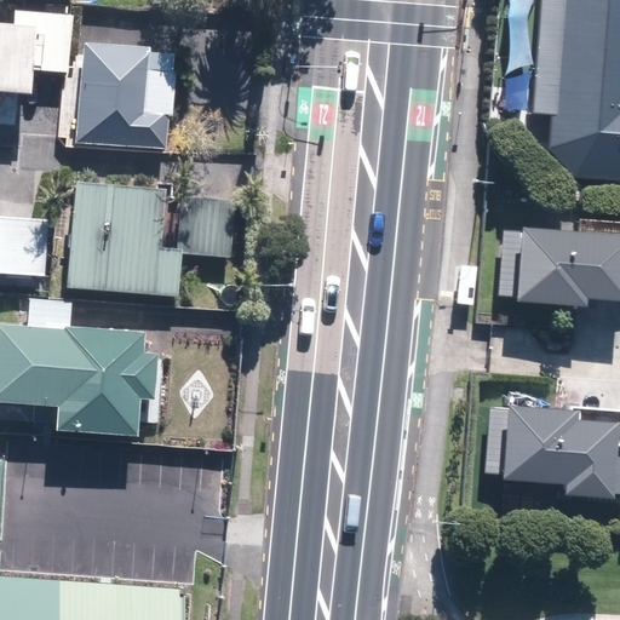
[(619,0),(532,0),(523,179),(619,183),(619,0)]
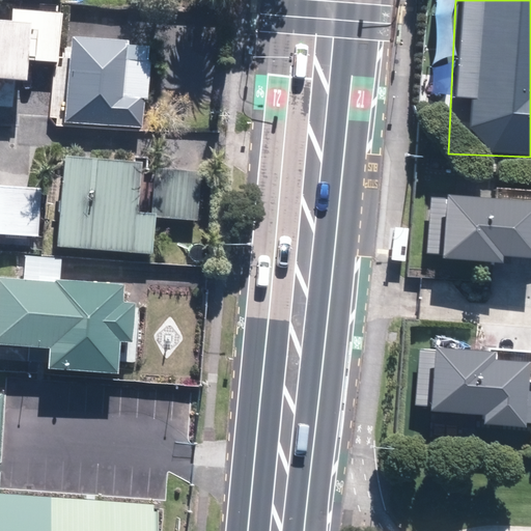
[(12,24),(0,22),(0,79),(24,81),(26,60),(56,63),(61,15),(14,10),(12,24)]
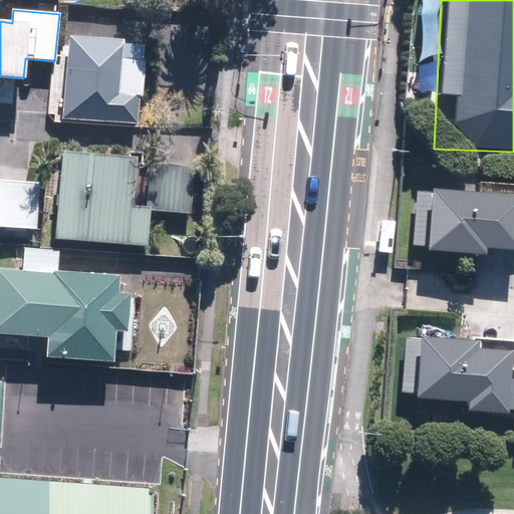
[(122,41),(69,37),(62,118),(138,124),(144,45),(121,43),(122,41)]
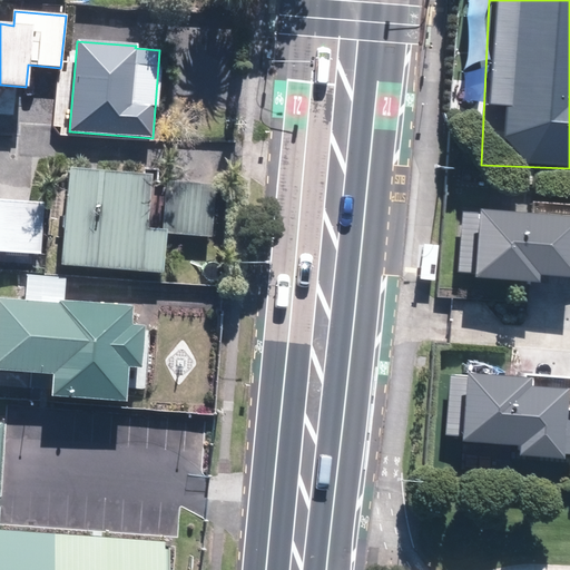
[(69,169),(61,265),(160,274),(165,233),(209,237),(214,186),(166,182),(161,229),(145,228),(149,176),(69,169)]
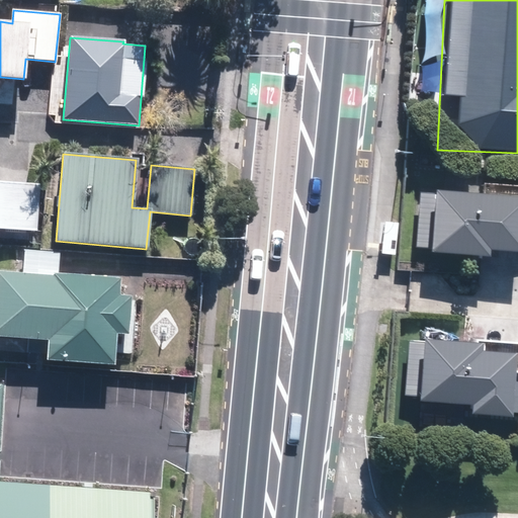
[(0,228),(36,231),(39,185),(0,181),(0,228)]
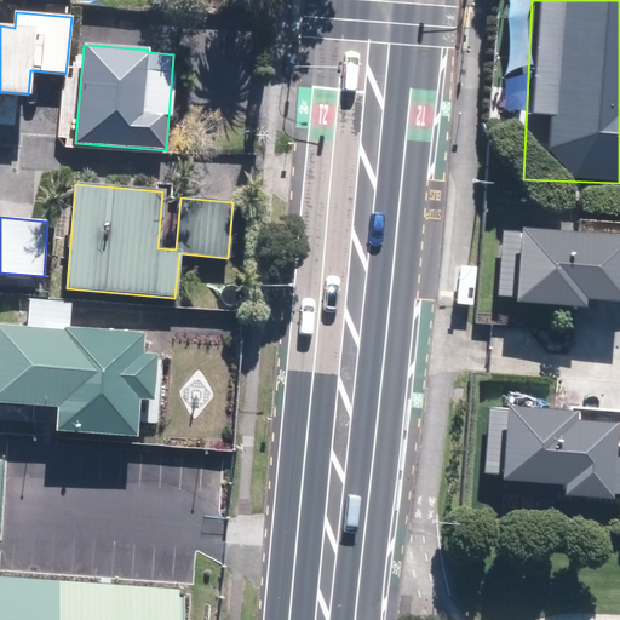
[(619,233),(517,224),(517,230),(501,229),(497,292),(511,293),(511,298),(579,304),(580,294),(619,297),(619,233)]
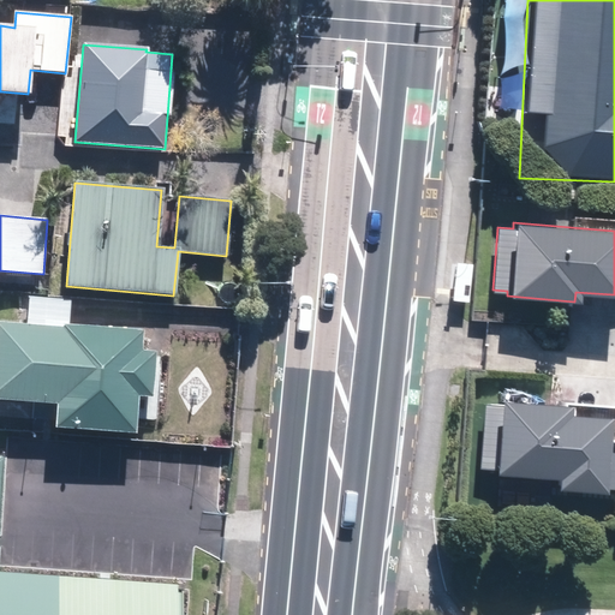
[(61,328),(0,322),(0,398),(57,402),(54,424),(132,430),(135,394),(147,395),(150,353),(138,353),(139,332),(63,326),(61,328)]
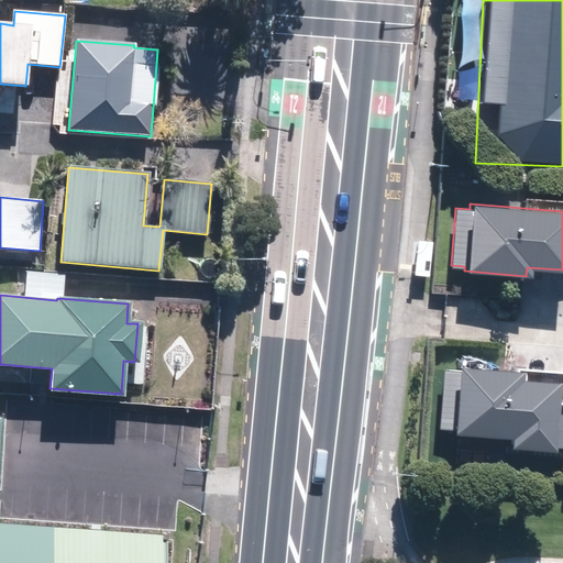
[(452,429),(452,432),(509,437),(509,445),(551,449),(551,445),(562,446),(562,412),(553,412),(555,382),(518,378),(518,371),(456,366),(456,372),(444,371),(440,428),(452,429)]
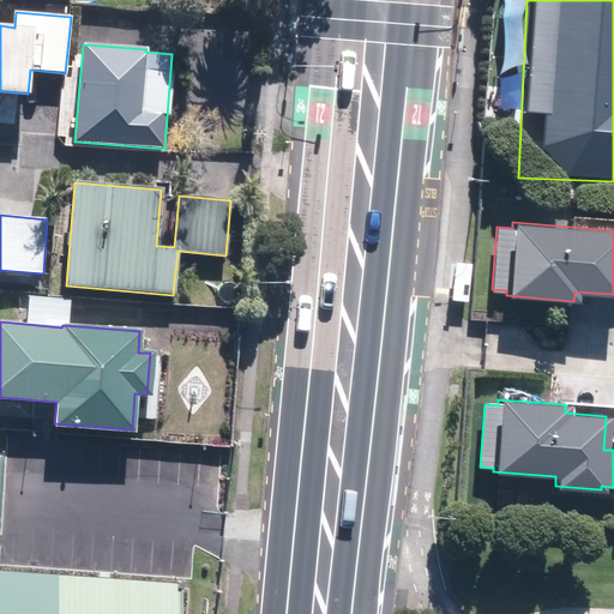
[(0,613),(180,613),(182,583),(0,572),(0,561),(6,457),(0,456),(0,613)]
